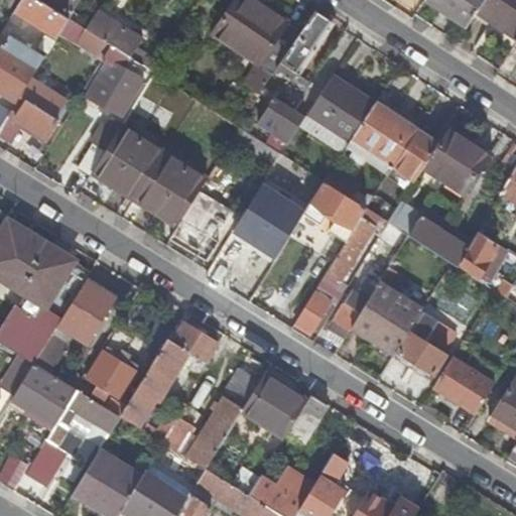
[(20,14),(57,37),(70,19),(67,17),(39,0),(21,0),(8,21),(13,24),(20,14)]
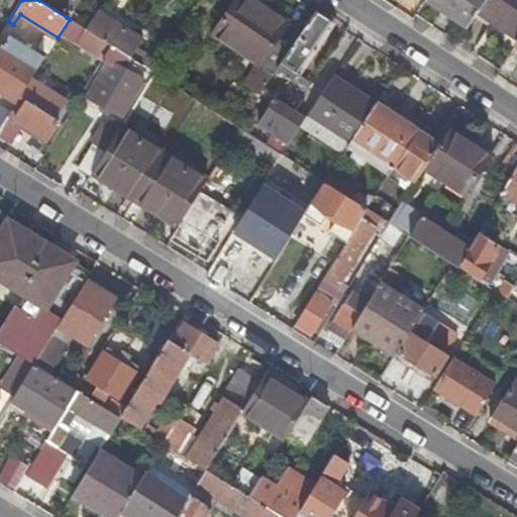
[(39,0),(67,17),(78,0),(39,0)]
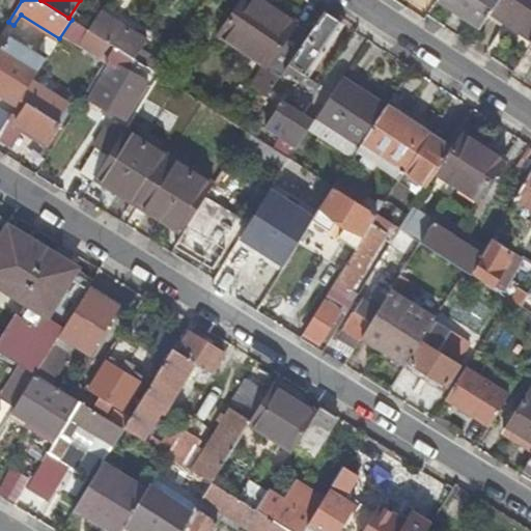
[(242,0),(220,33),(240,47),(268,3),(262,0),(242,0)]
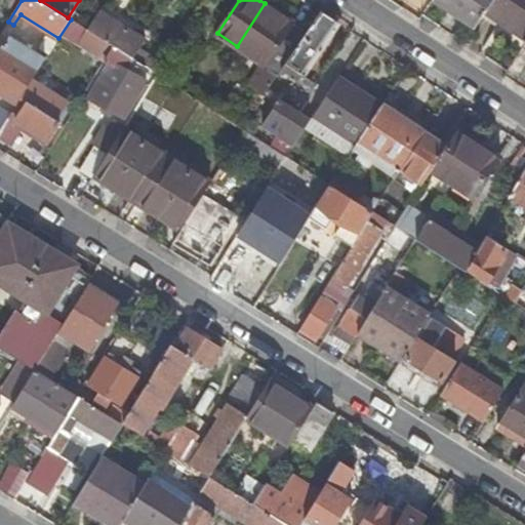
[(493,0),(437,0),(477,27),(485,13),(493,0)]
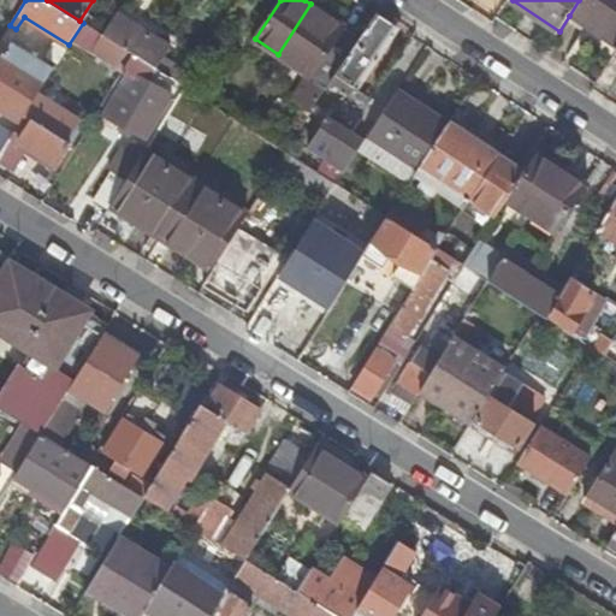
[(615,0),(579,0),(569,16),(615,48),(615,0)]
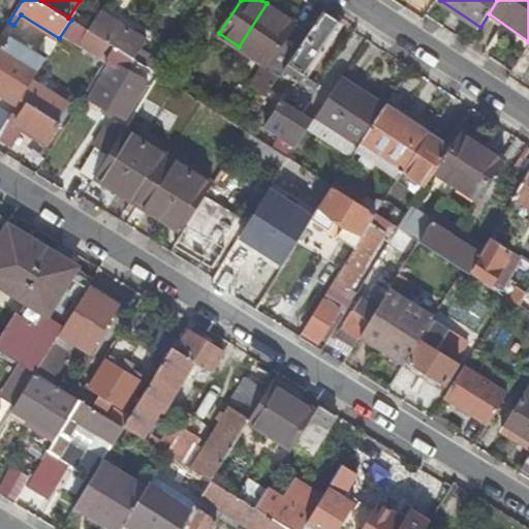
[(310,32),(267,3),(239,47),(267,65),(281,75),(283,72),(288,64),(310,32)]
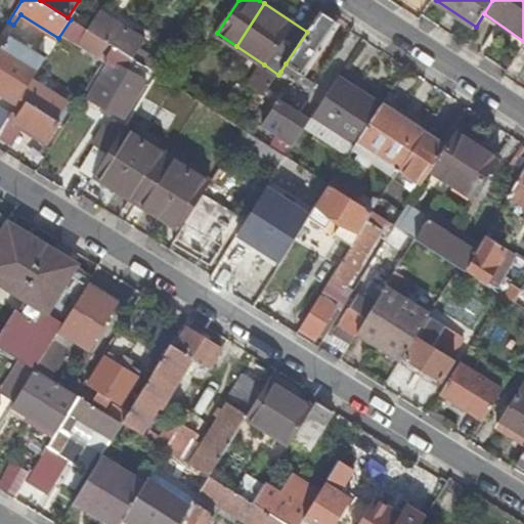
[(115,44),(158,73),(163,64),(139,49),(145,40),(100,11),(88,30),(114,46),(115,44)]
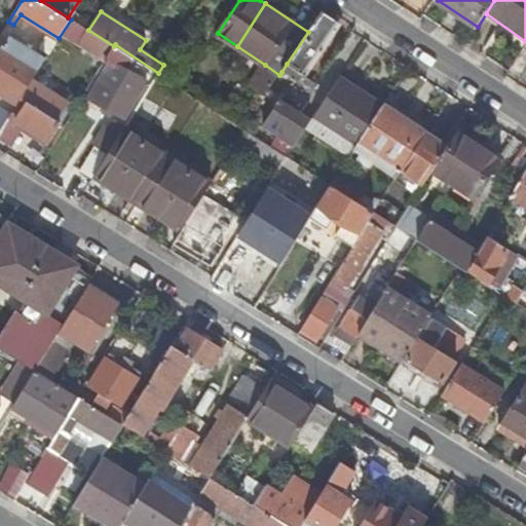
[(336,21),(322,11),(308,32),(287,64),(301,74),(336,21)]
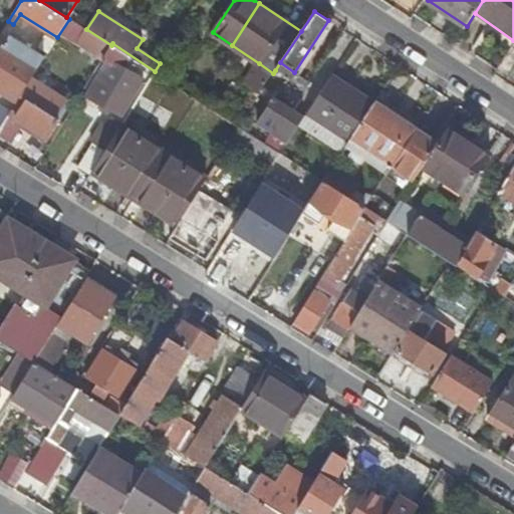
[(0,52),(0,91),(17,102),(31,78),(44,58),(10,37),(0,52)]
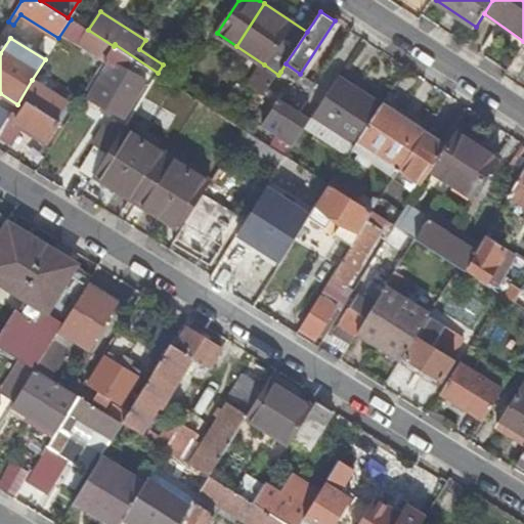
[(120,69),(129,56),(114,46),(104,60),(111,63),(120,69)]
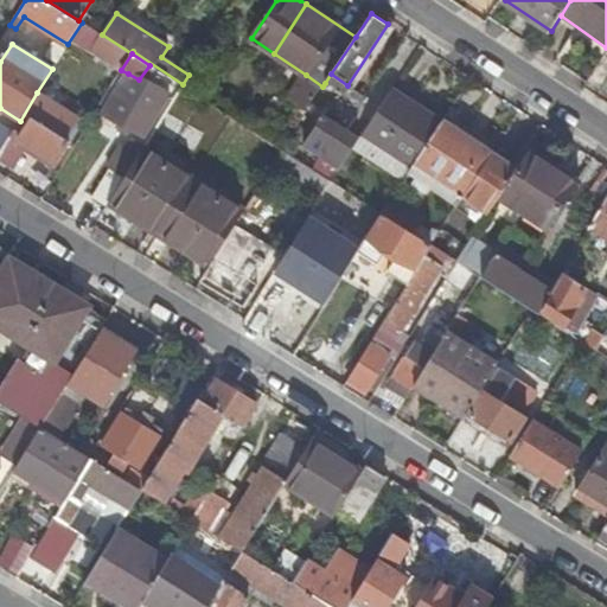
[(139,80),(128,74),(114,94),(102,113),(144,136),(154,116),(170,96),(139,80)]
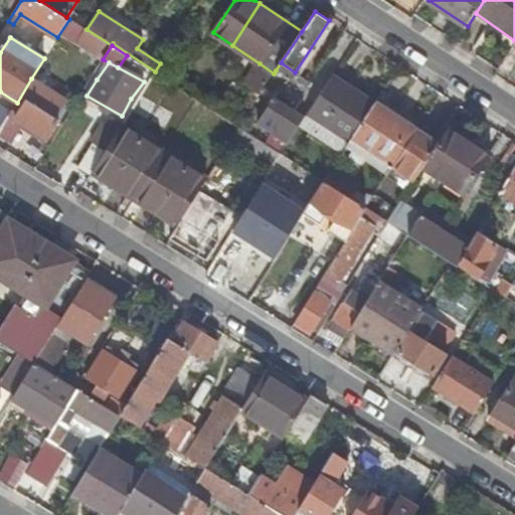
[(295,72),(281,62),(276,70),(291,80),(295,72)]
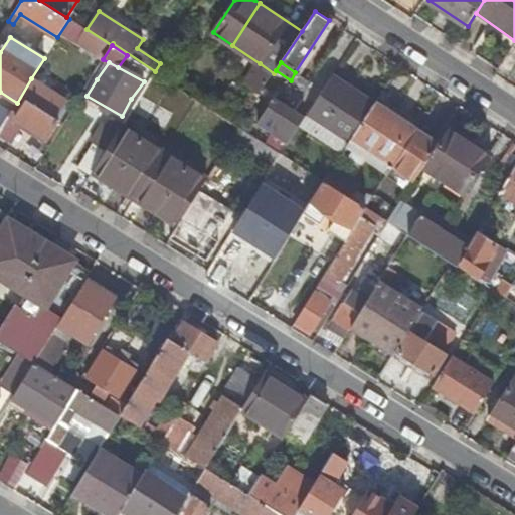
[(274,73),(260,63),(245,84),(261,95),(274,73)]
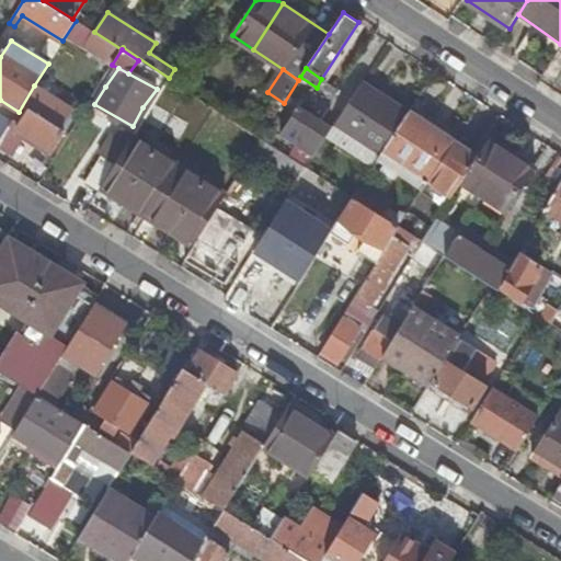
[(410,109),(365,79),(335,124),(380,153),(410,109)]
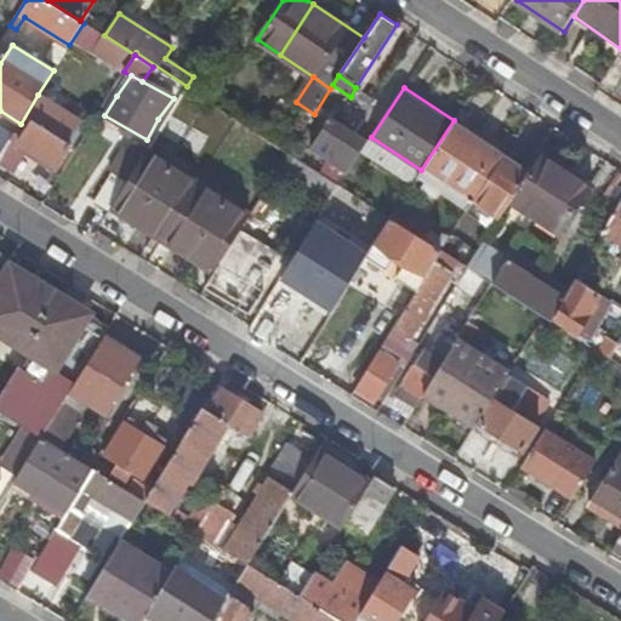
[(79,120),(38,95),(21,124),(11,138),(34,153),(57,167),(72,144),(67,141),(79,120)]
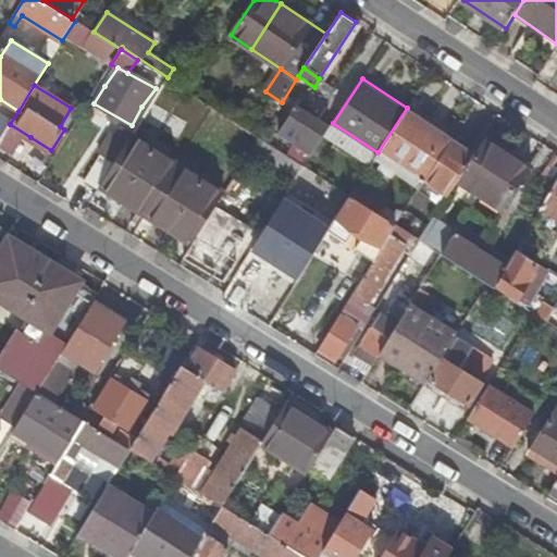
[(294,145),(311,156),(330,127),(310,114),(313,109),(300,100),(277,134),(294,145)]
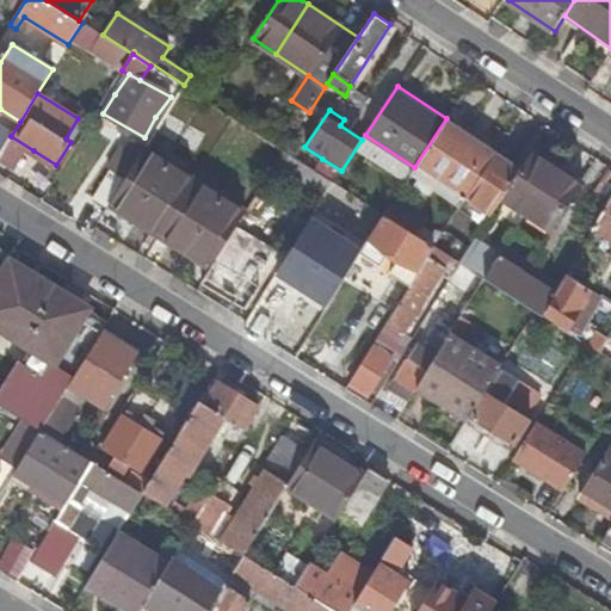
[(499,149),(449,116),(446,118),(414,167),(411,173),(418,178),(413,185),(426,193),(431,186),(436,179),(443,183),(438,190),(462,205),(464,202),(499,149)]
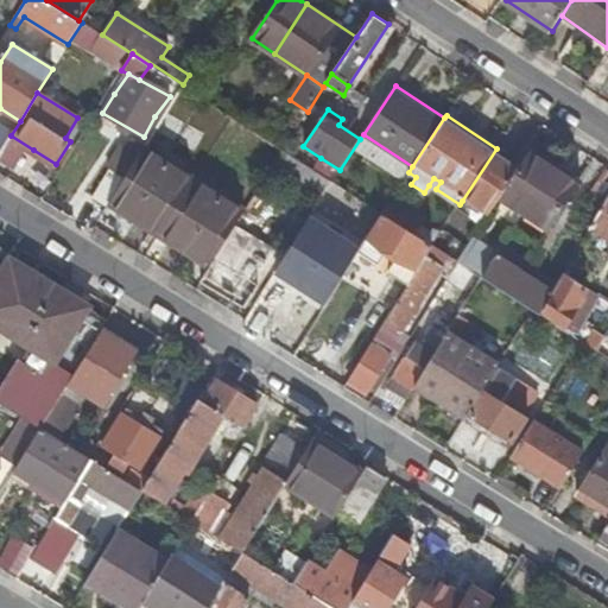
[(0,131),(0,152),(10,137),(0,131)]
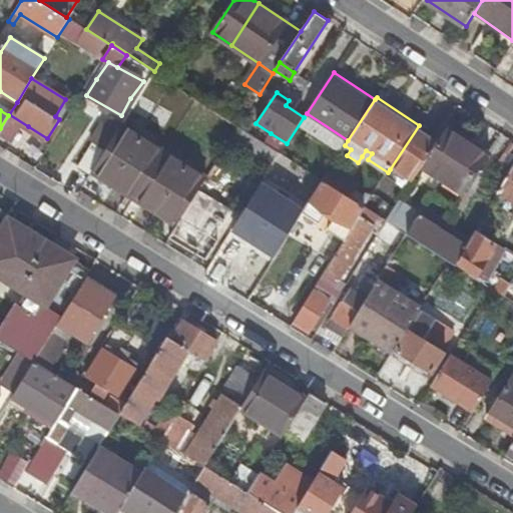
[(28,126),(9,114),(8,115),(0,128),(0,135),(16,146),(28,126)]
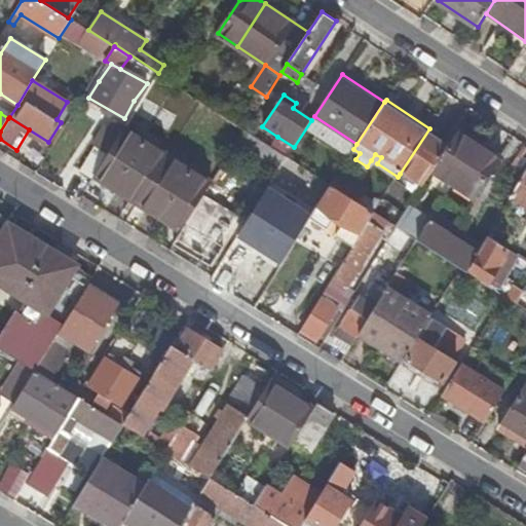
[(96,147),(107,155),(122,129),(114,124),(107,136),(102,133),(92,146),(96,147)]
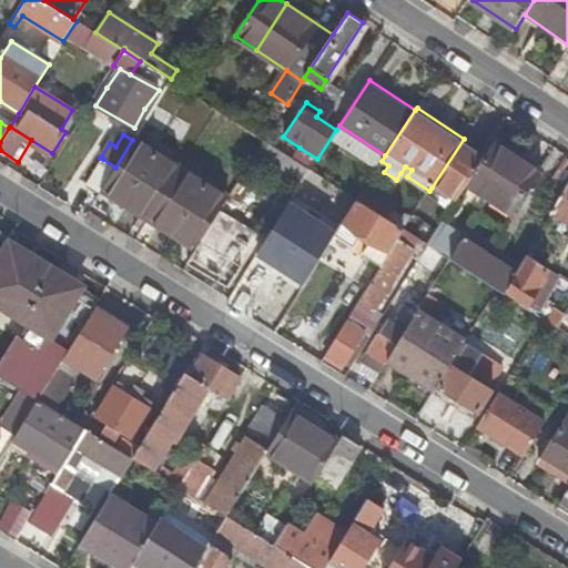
[(487,153),(464,139),(432,188),(455,203),(465,188),(487,153)]
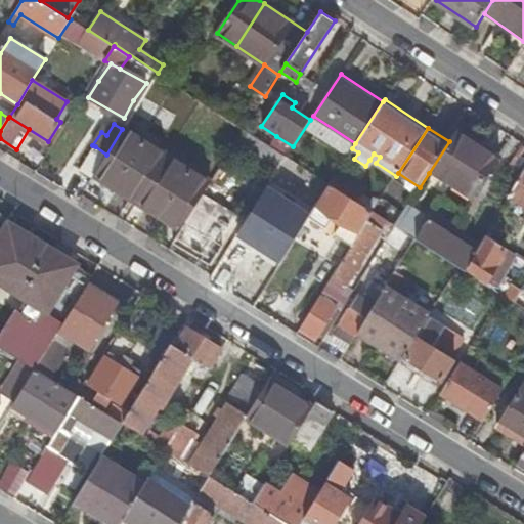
[(167,156),(123,129),(122,129),(106,155),(94,175),(138,201),(167,156)]
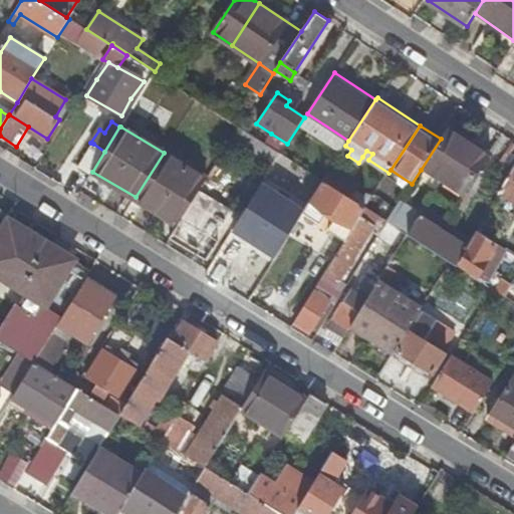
[(468,142),(448,129),(441,139),(421,170),(441,183),(468,142)]
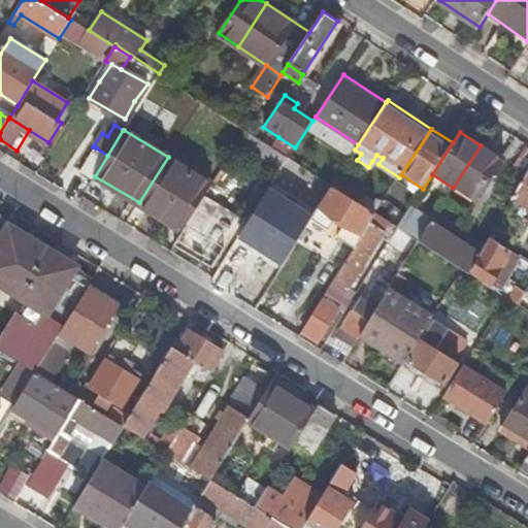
[(295,147),(278,137),(272,147),(288,158),(295,147)]
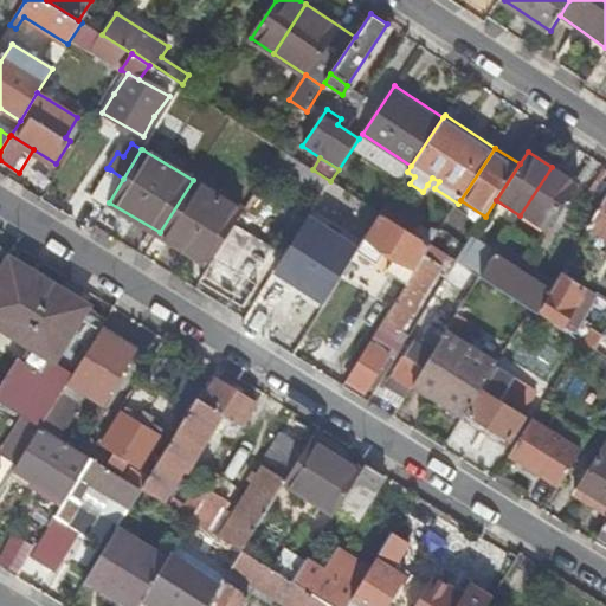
[(520,216),(546,232),(578,182),(553,166),(552,167),(520,216)]
